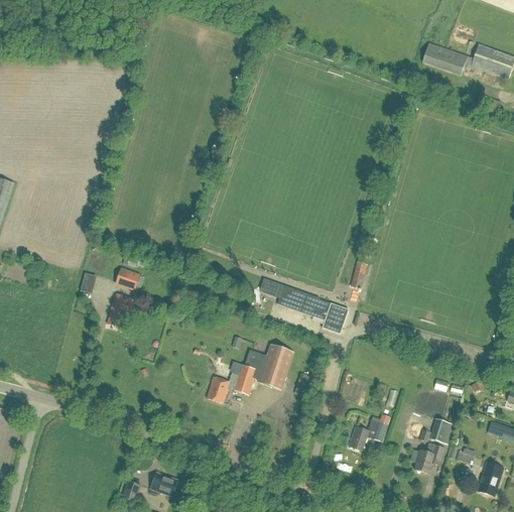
[(507,79),(513,56),(513,54),(476,41),(471,56),(427,41),(420,60),(460,75),(464,62),(507,79)]
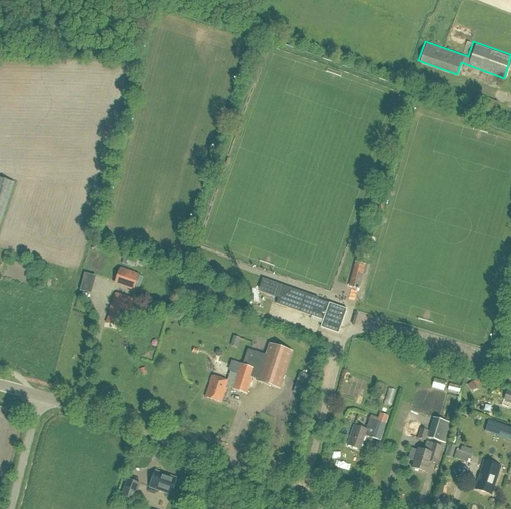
[(493,109),(497,99),(477,92),(473,102),(493,109)]
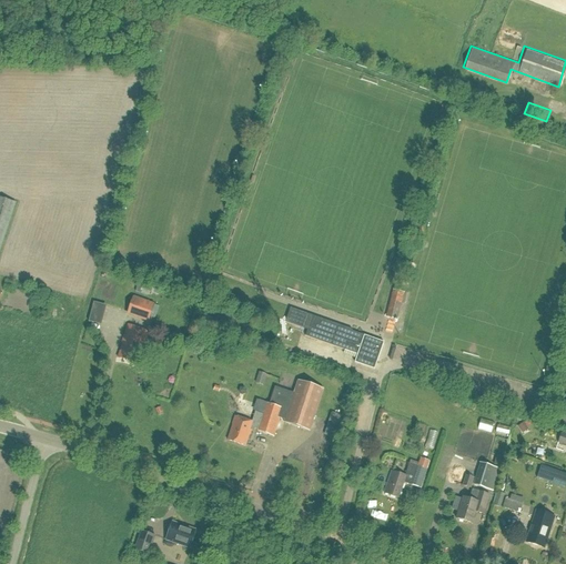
[(0,243),(16,201),(0,195),(0,243)]
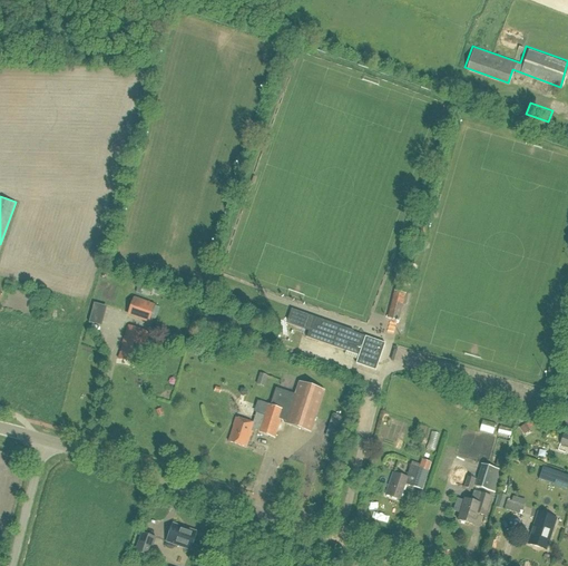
[(397,318),(404,291),(392,288),(385,315),(397,318)]
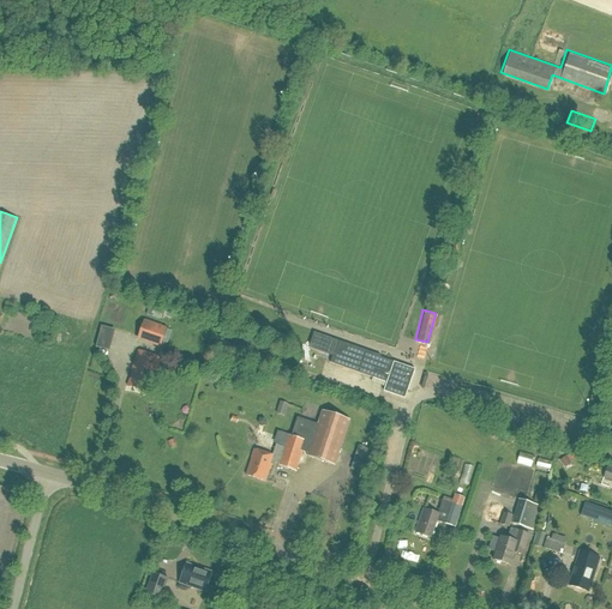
[(159,344),(166,325),(142,317),(136,336),(159,344)]
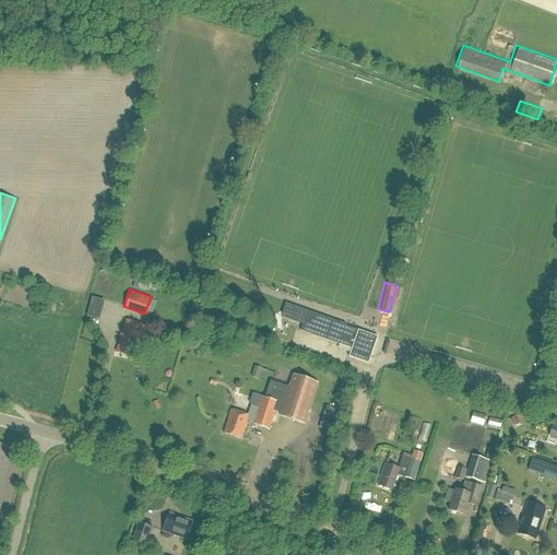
[(367,361),(376,334),(344,323),(345,321),(306,308),(298,328),(350,346),(347,354),(367,361)]
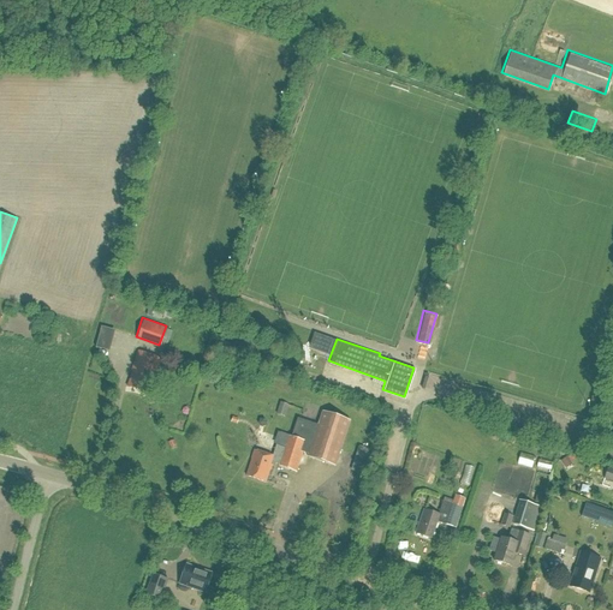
[(143,390),(148,378),(152,376),(155,366),(159,354),(135,347),(128,368),(130,370),(125,384),(143,390)]
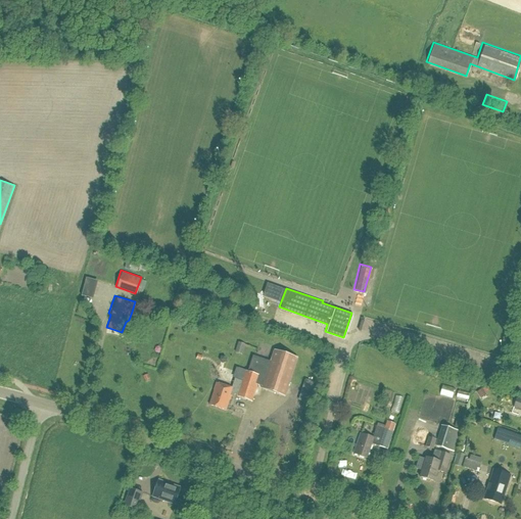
[(237,339),(234,349),(239,350),(242,341),(237,339)]
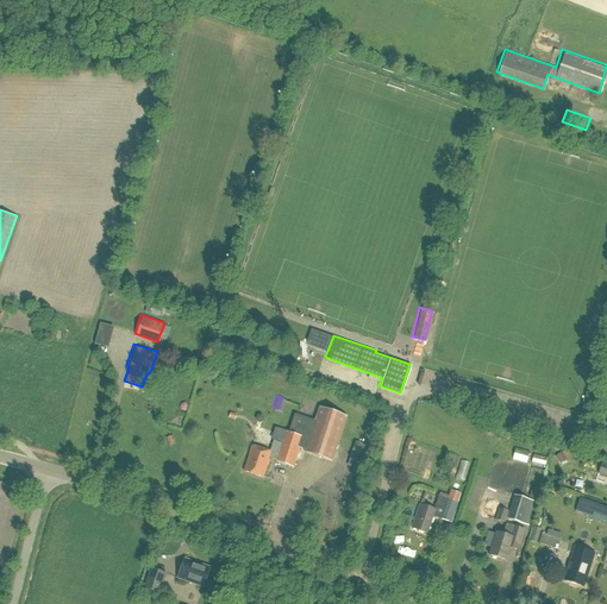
[(330,459),(345,414),(318,406),(313,419),(293,411),(287,431),(283,429),(280,439),(271,436),(268,450),(249,444),(241,469),(261,474),(267,455),(274,457),(274,459),(292,466),(299,444),(304,446),(302,451),(330,459)]
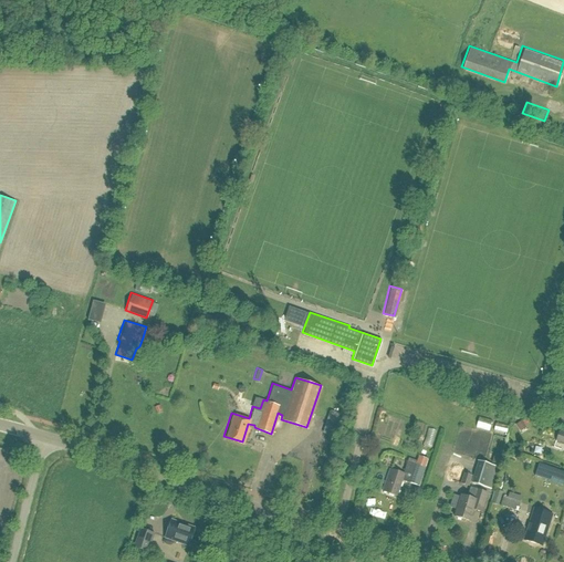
[(329,428),(336,407),(325,403),(319,425),(329,428)]
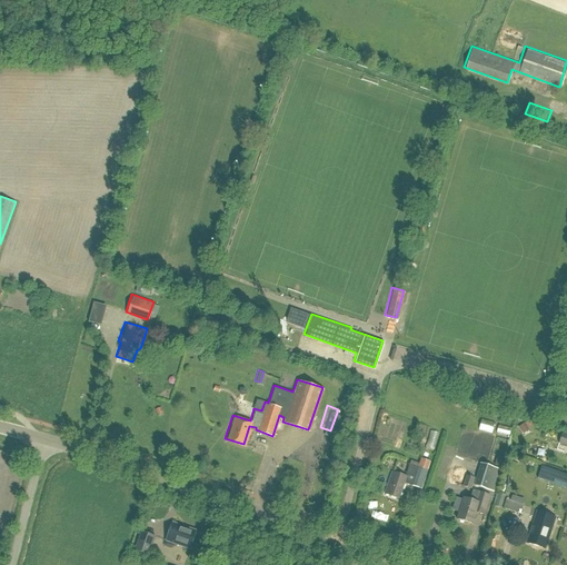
[(521,419),(517,423),(520,429),(526,426),(521,419)]
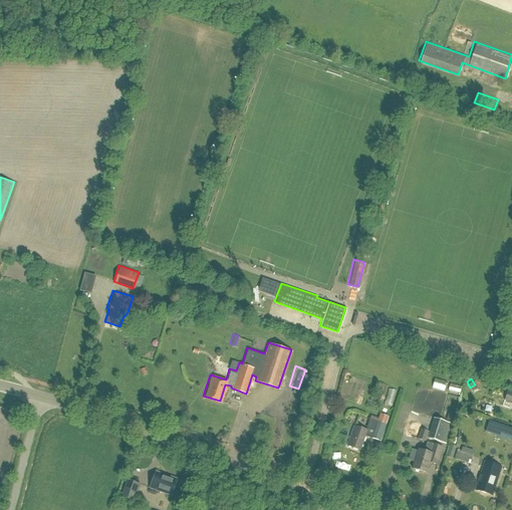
[(511,401),(511,392),(506,390),(503,398),(511,401)]
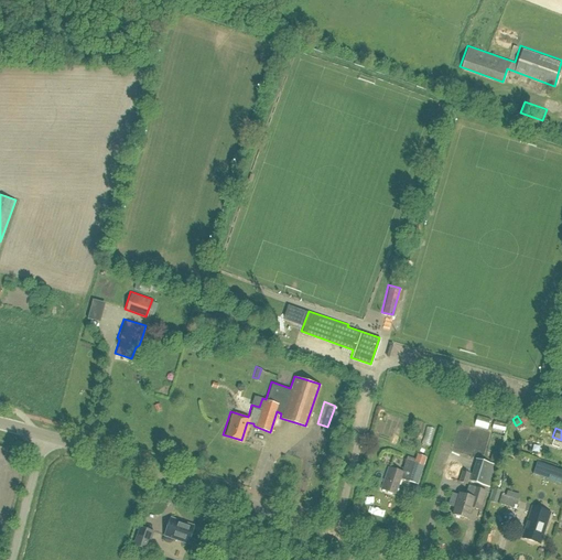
[(414,481),(423,453),(415,451),(414,455),(406,453),(404,456),(403,456),(399,471),(386,466),(379,486),(393,491),(399,476),(414,481)]
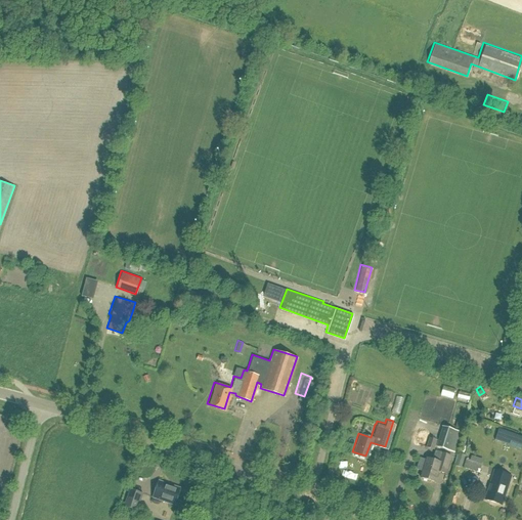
[(442,422),(435,443),(446,447),(452,426),(442,422)]
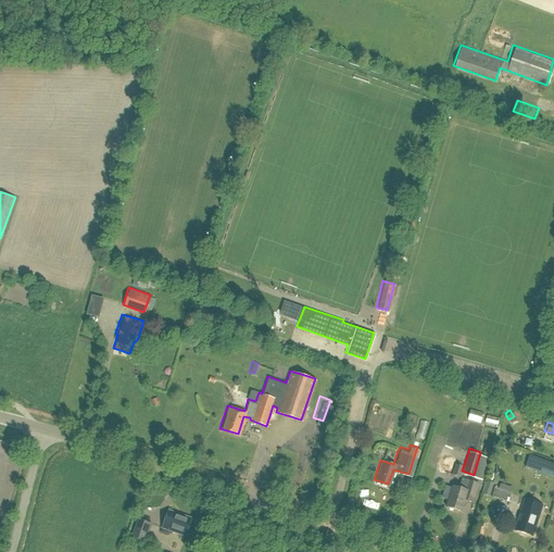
[(460,475),(463,464),(454,462),(451,473),(460,475)]
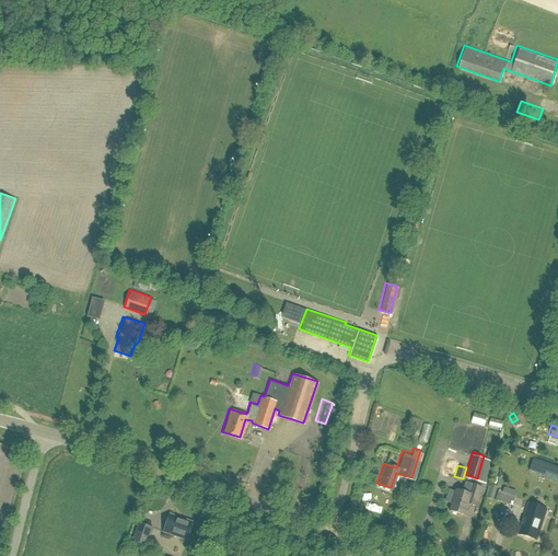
[(443,467),(440,477),(448,479),(451,471),(443,467)]
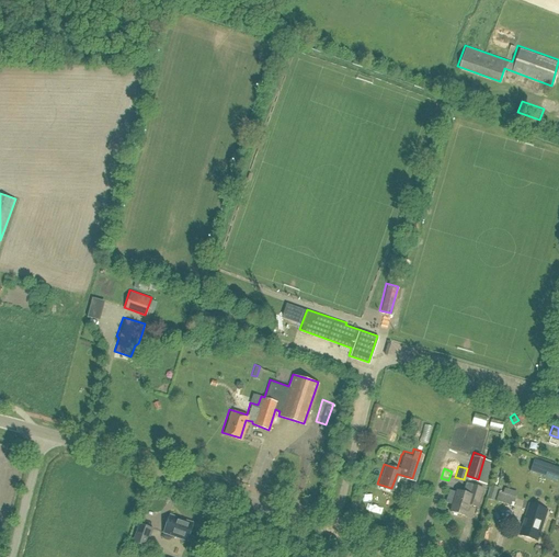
[(489,481),(486,495),(492,497),(495,484),(489,481)]
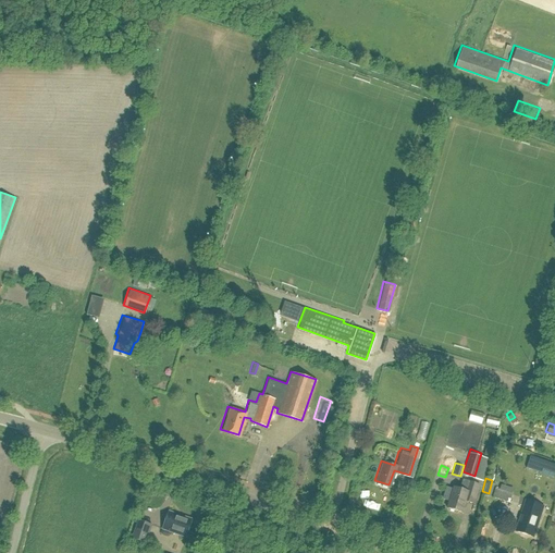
[(444,483),(440,495),(447,498),(445,505),(461,511),(465,499),(471,501),(478,482),(467,479),(464,489),(452,484),(452,486),(444,483)]
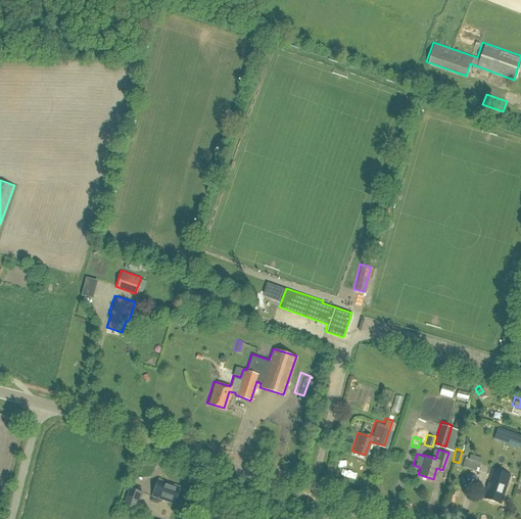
[(477,469),(479,461),(463,456),(461,464),(477,469)]
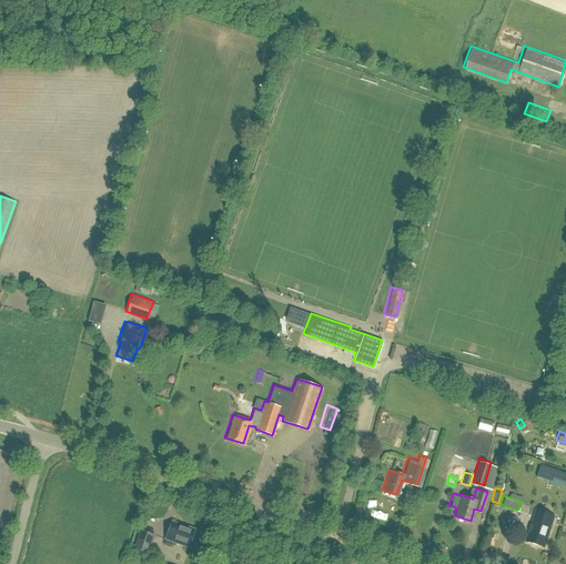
[(534,505),(523,537),(542,544),(553,512),(534,505)]
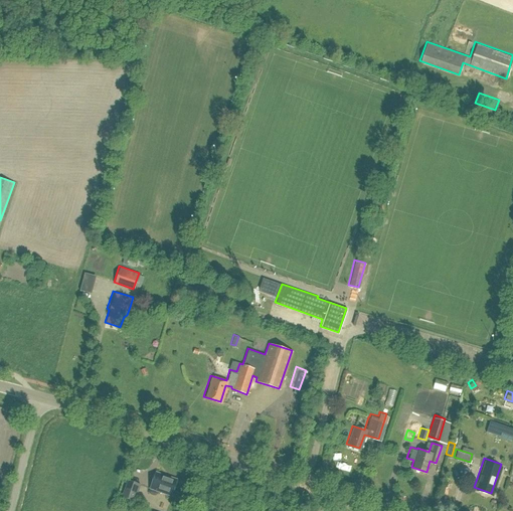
[(169,493),(171,489),(175,478),(154,471),(148,486),(169,493)]
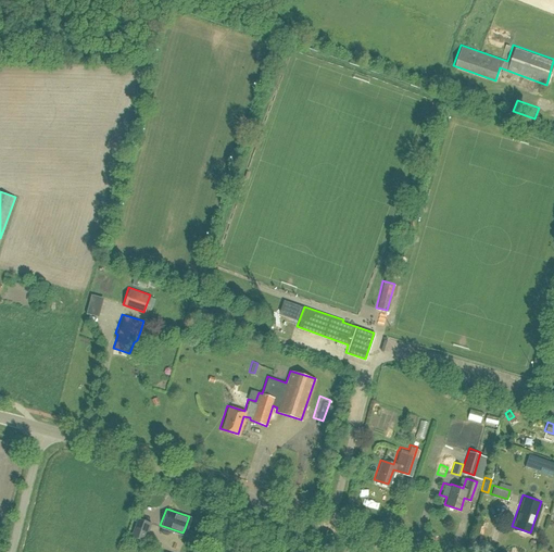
[(145,540),(151,522),(136,516),(130,535),(145,540)]
